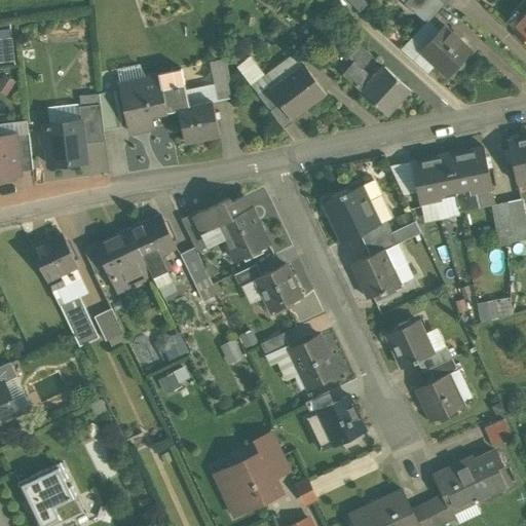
[(445,3),(440,0),(407,0),(404,3),(426,23),(445,3)]
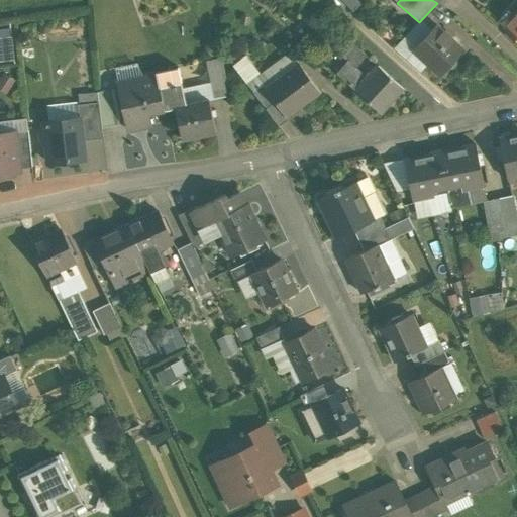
[(516,18),(507,29),(516,38),(516,18)]
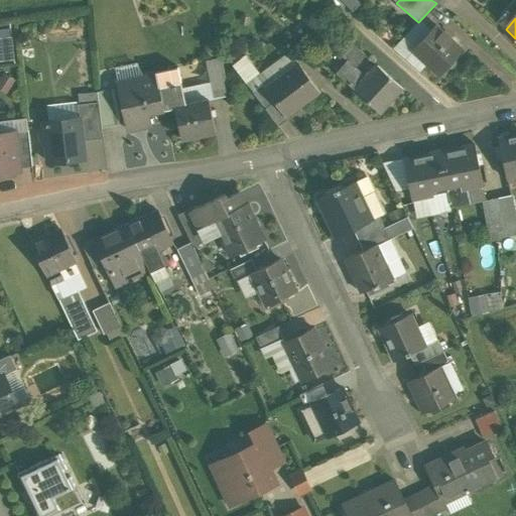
[(461,48),(435,25),(413,49),(438,73),(461,48)]
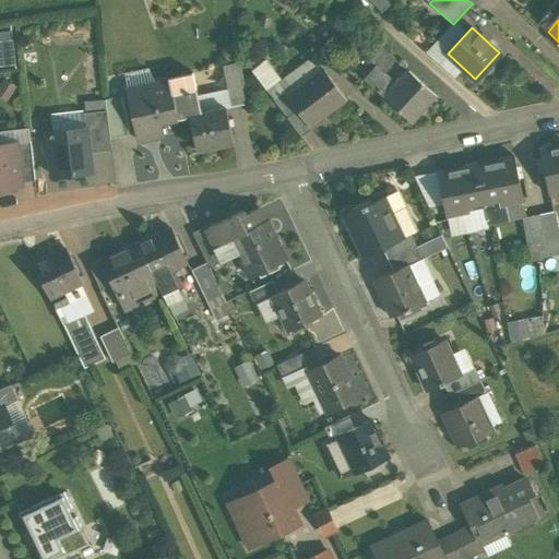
[(369,34),(356,48),(364,56),(377,42),(369,34)]
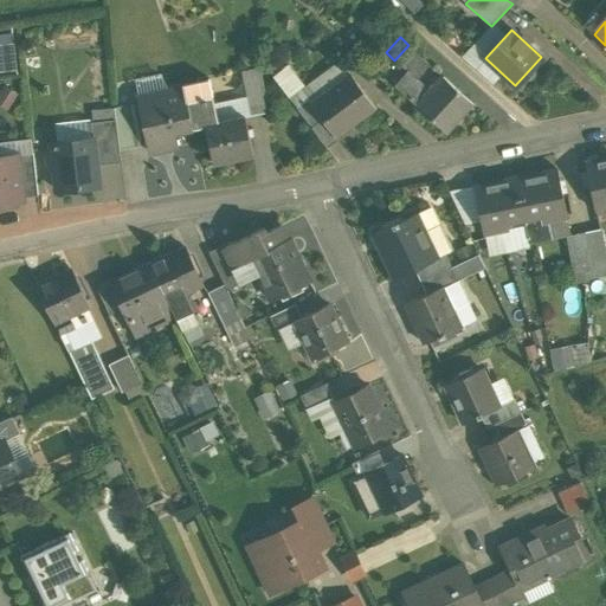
[(418,53),(405,68),(417,78),(430,65),(418,53)]
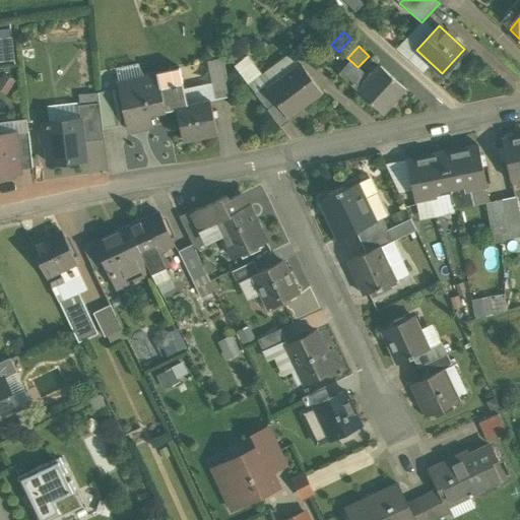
[(232,62),(244,81),(258,71),(246,53),(232,62)]
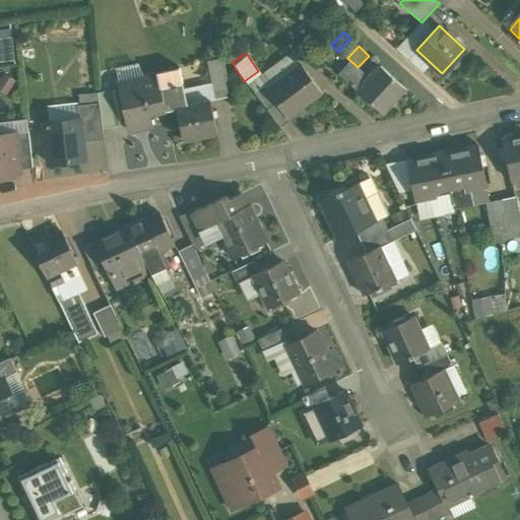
[(346,64),(338,58),(331,66),(338,73),(346,64)]
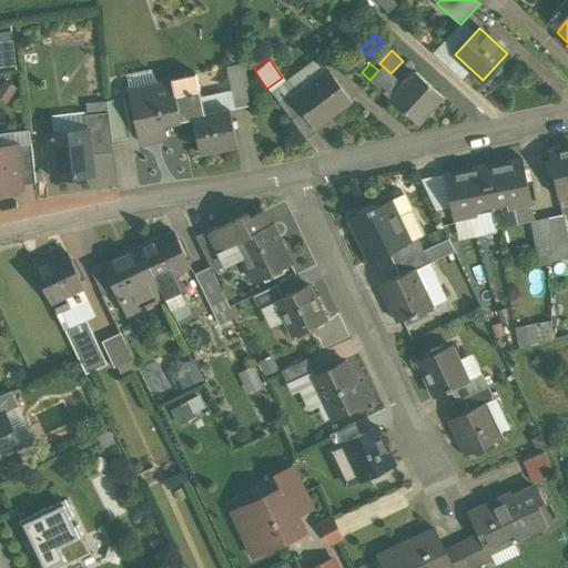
[(351,100),(328,70),(292,98),(303,111),(314,127),(315,127),(351,100)]
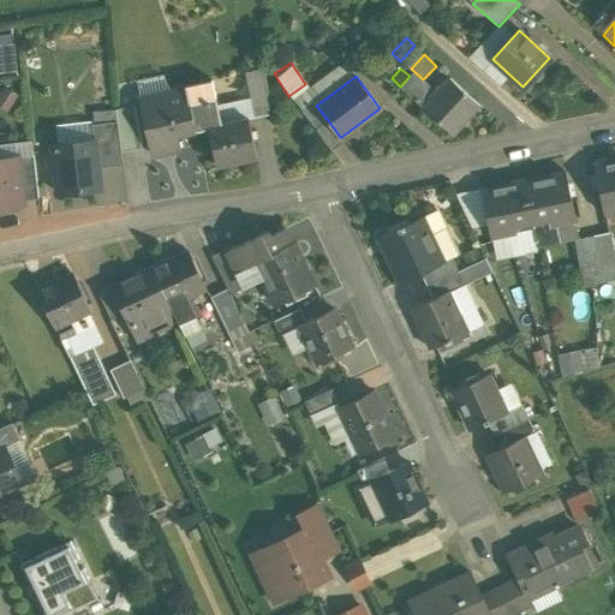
[(425,89),(410,76),(400,87),(416,100),(425,89)]
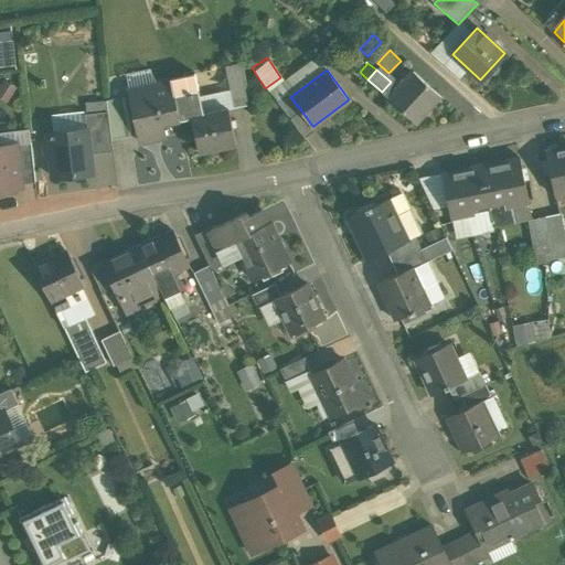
[(440,97),(413,72),(397,88),(388,98),(416,124),(440,97)]
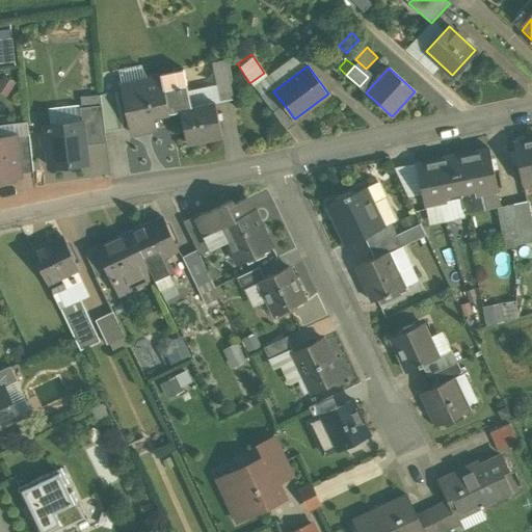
[(192,107),(184,70),(161,74),(161,77),(169,113),(181,111),(181,109),(192,107)]
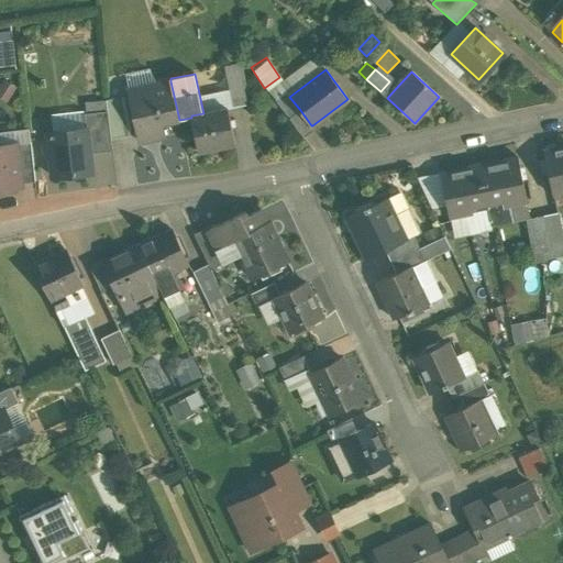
[(170,81),(151,86),(152,90),(130,95),(139,134),(140,142),(164,136),(162,124),(179,120),(170,81)]
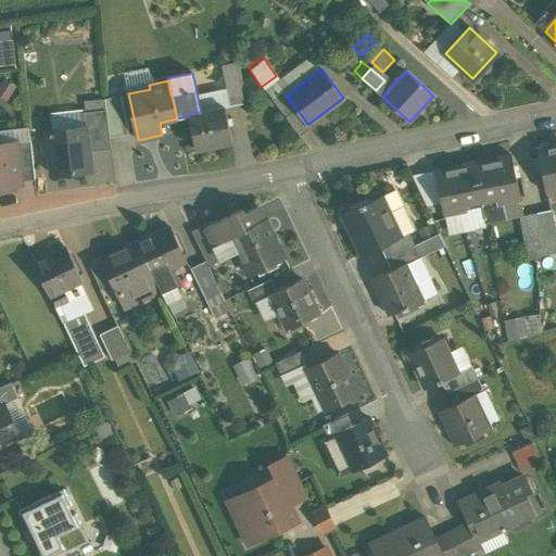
[(384,80),(376,90),(382,97),(391,87),(384,80)]
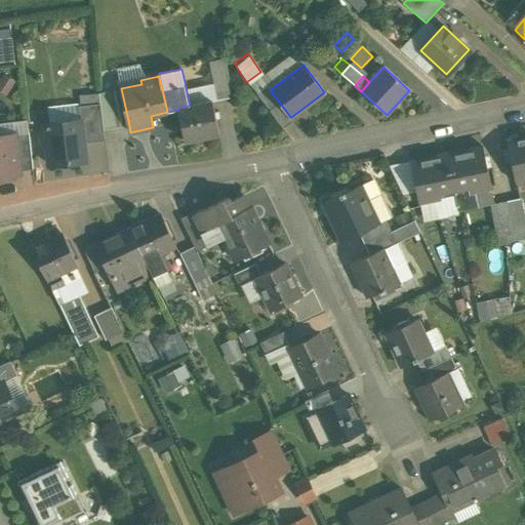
[(121,88),(111,91),(118,127),(129,125),(121,88)]
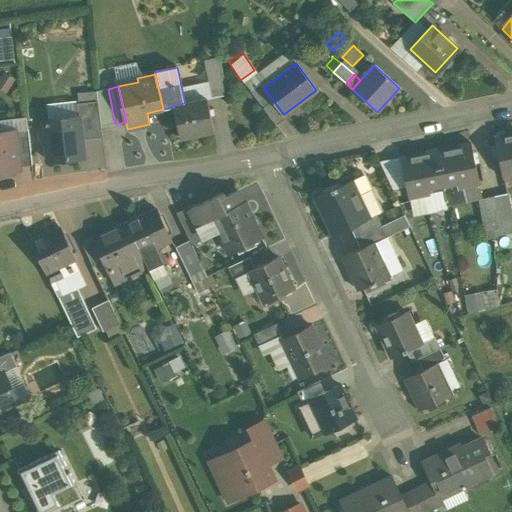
[(108,89),(97,91),(97,102),(100,127),(115,124),(108,89)]
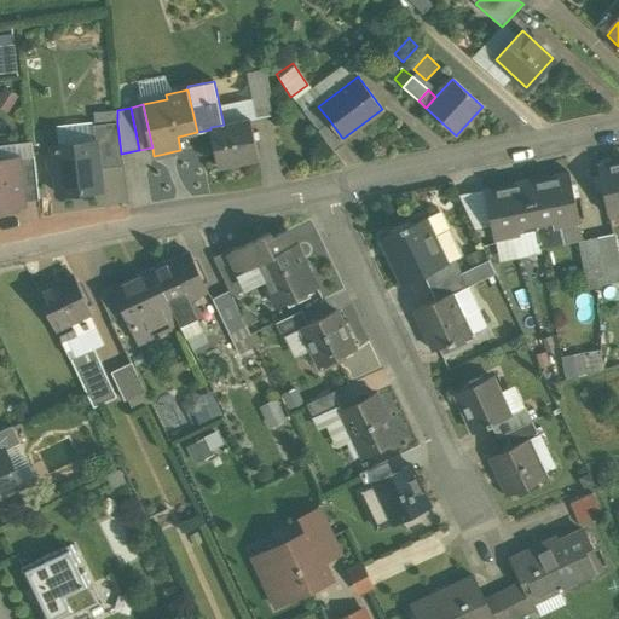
[(224,125),(210,127),(210,129),(219,167),(259,158),(252,119),(224,125)]
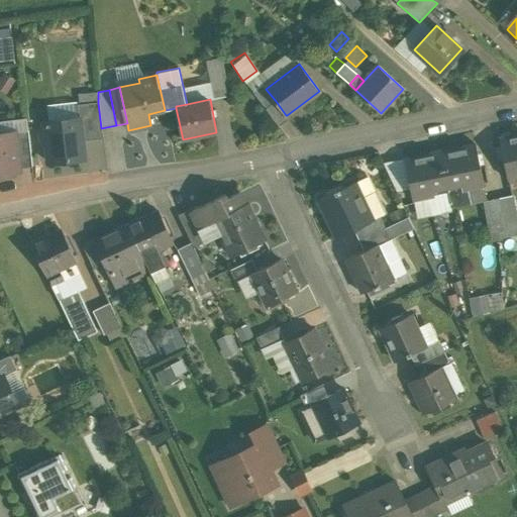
[(286,115),(276,101),(266,109),(279,126),(290,118),(287,115),(286,115)]
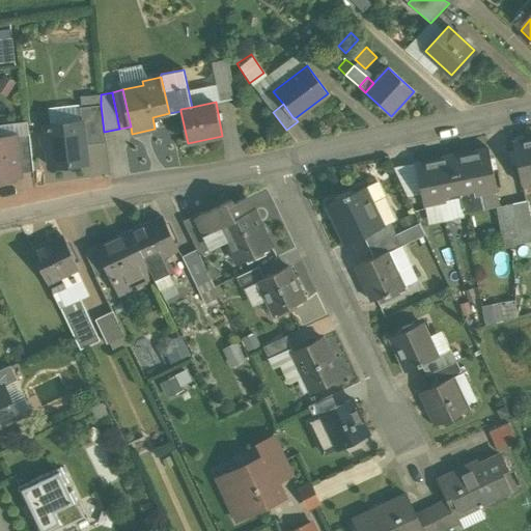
[(101,106),(79,107),(80,121),(82,121),(84,144),(105,141),(104,132),(101,106)]
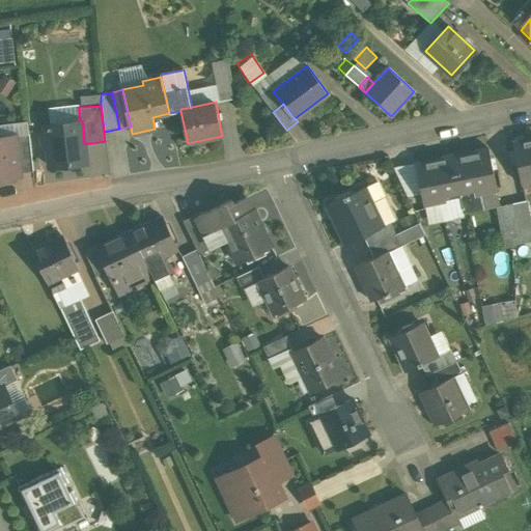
[(80,121),(45,126),(46,133),(42,138),(43,143),(47,147),(49,166),(86,163),(84,144),(82,121),(80,121)]
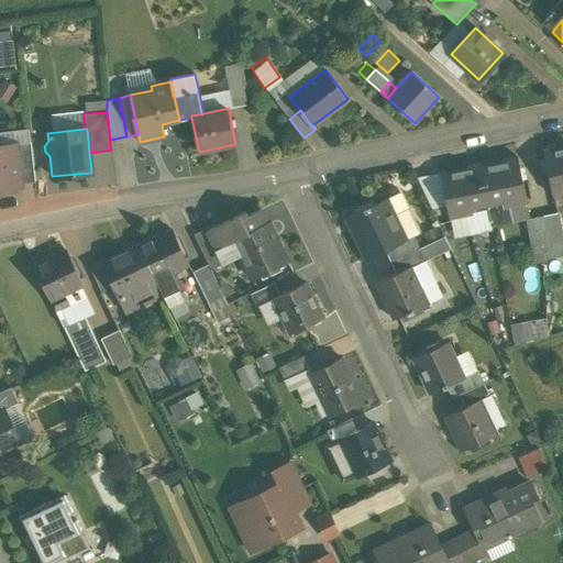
[(30,142),(14,143),(19,183),(34,181),(30,142)]
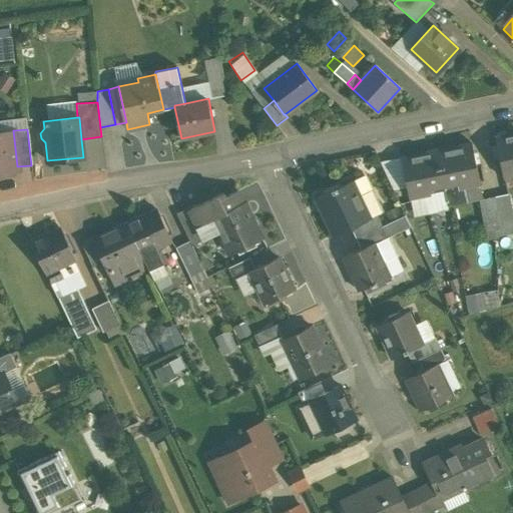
[(0,171),(18,169),(17,166),(13,130),(0,132),(0,171)]
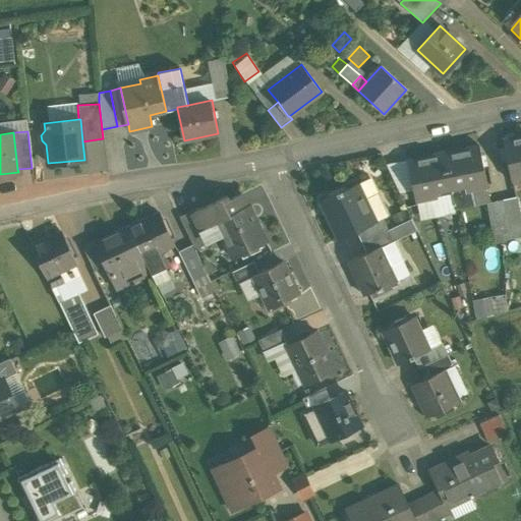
[(520,134),(504,138),(506,150),(501,151),(504,162),(508,161),(512,178),(520,176),(520,134)]
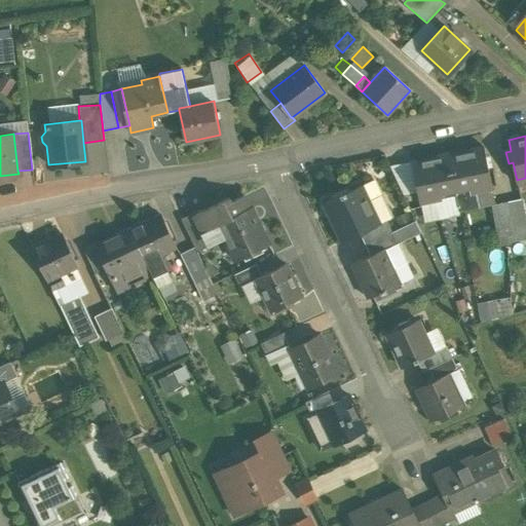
[(484,146),(448,153),(454,189),(471,186),(471,190),(492,186),(484,146)]
